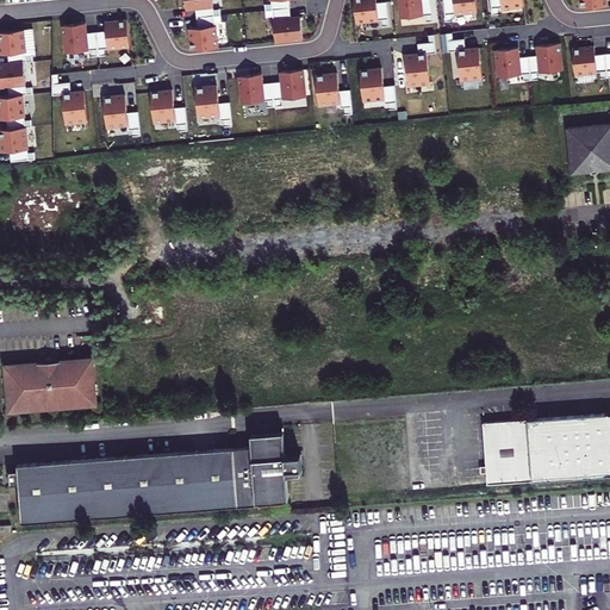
[(197,7),(197,17),(215,16),(213,5),(212,0),(185,0),(186,8),(197,7)]
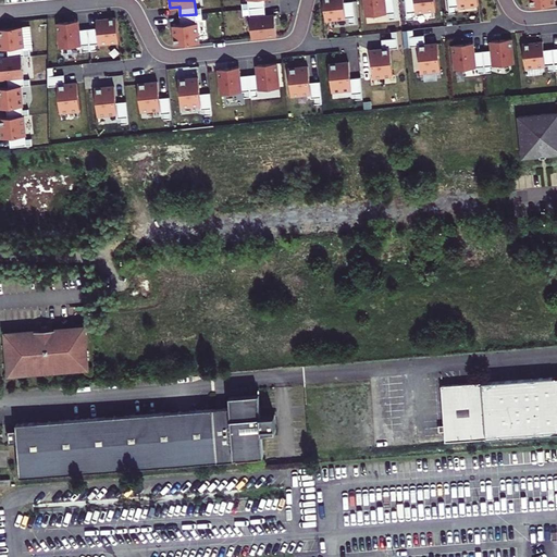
[(323,0),(325,19),(349,16),(355,16),(354,0),(344,1),(344,0),(323,0)]
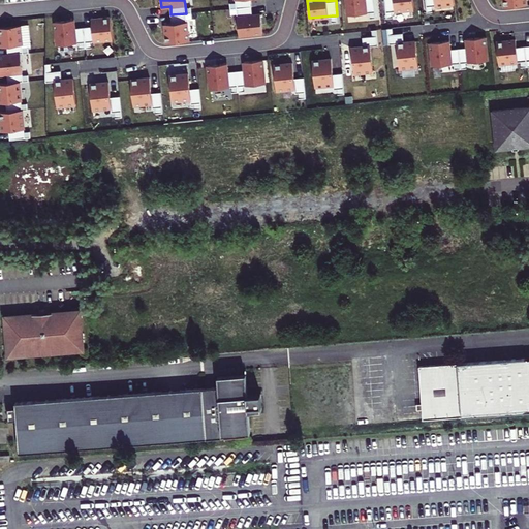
[(345,0),(347,14),(370,12),(375,11),(374,0),(345,0)]
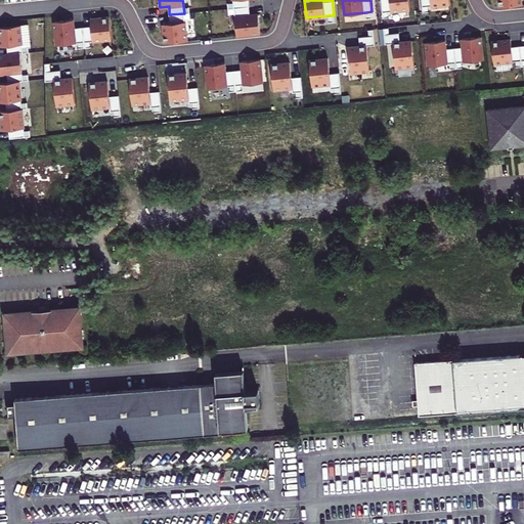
[(409,9),(408,0),(381,0),(382,12),(388,11),(409,9)]
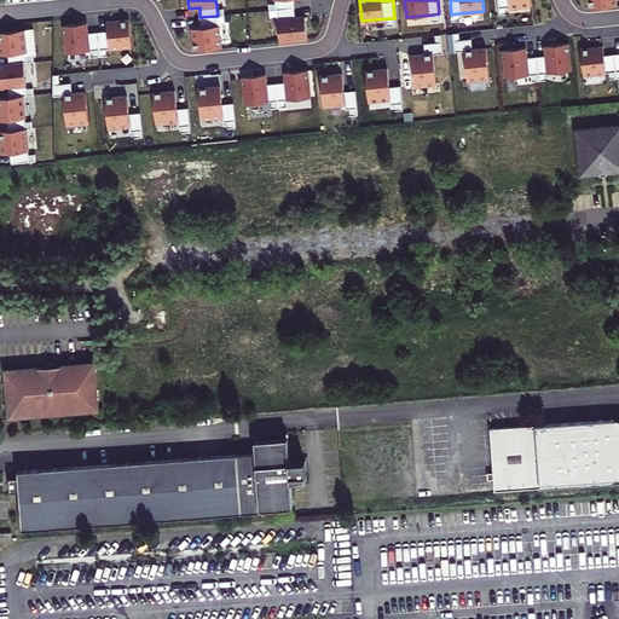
[(295,17),(295,7),(277,10),(278,19),(281,41),(307,39),(306,16),(295,17)]
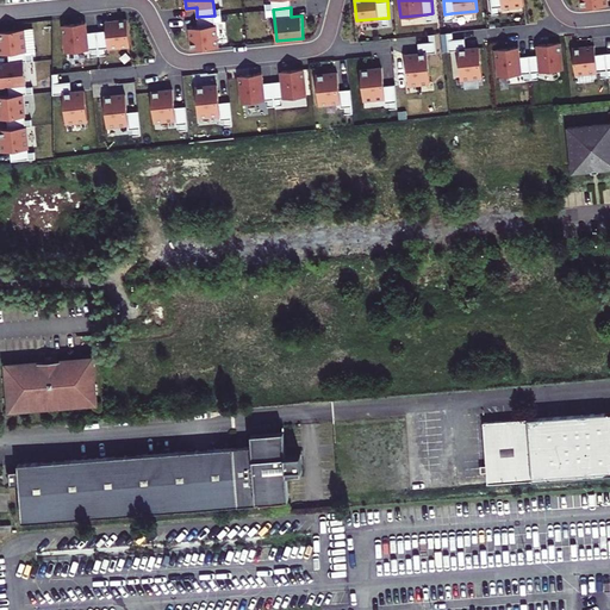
[(216,25),(215,16),(197,17),(198,26),(190,27),(192,50),(218,47),(216,25)]
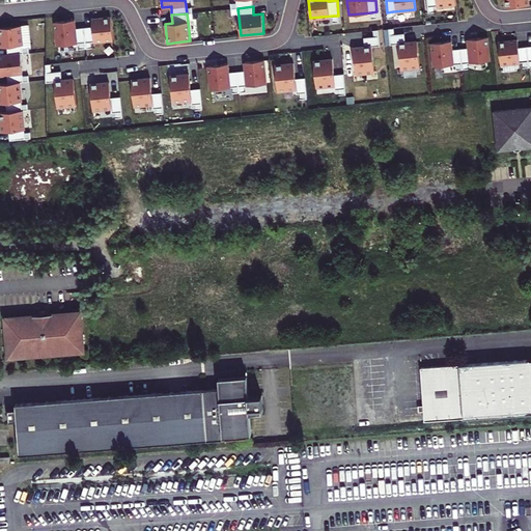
[(113,39),(111,17),(91,19),(92,26),(84,27),(85,43),(91,42),(113,39)]
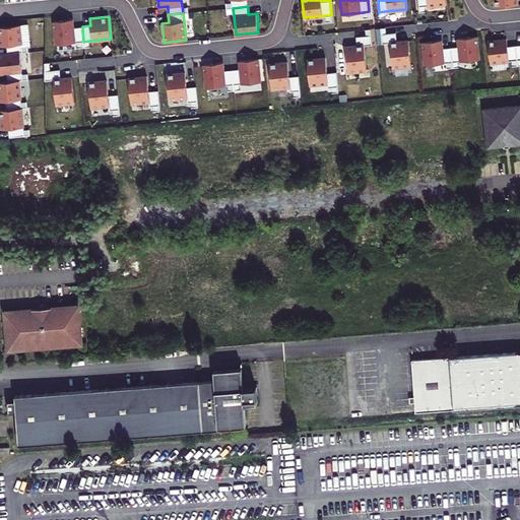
[(74,27),(73,19),(54,21),(57,44),(77,42),(83,42),(82,26),(74,27)]
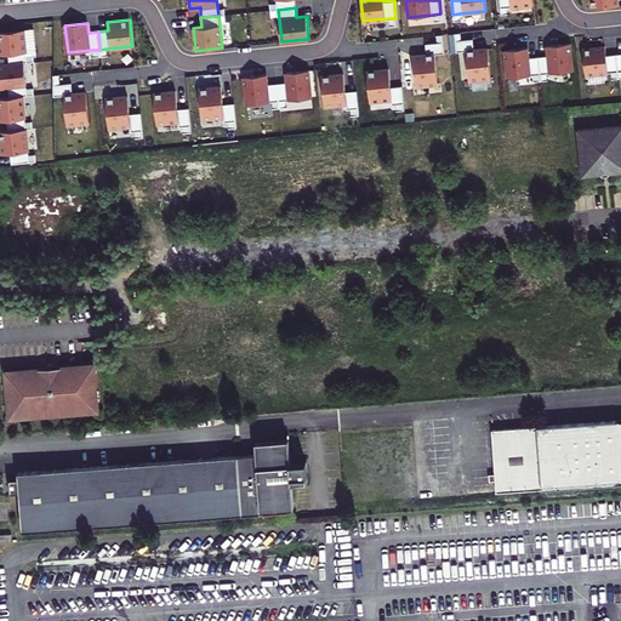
[(24,63),(28,62),(27,55),(24,30),(0,32),(0,51),(0,56),(9,55),(10,64),(24,63)]
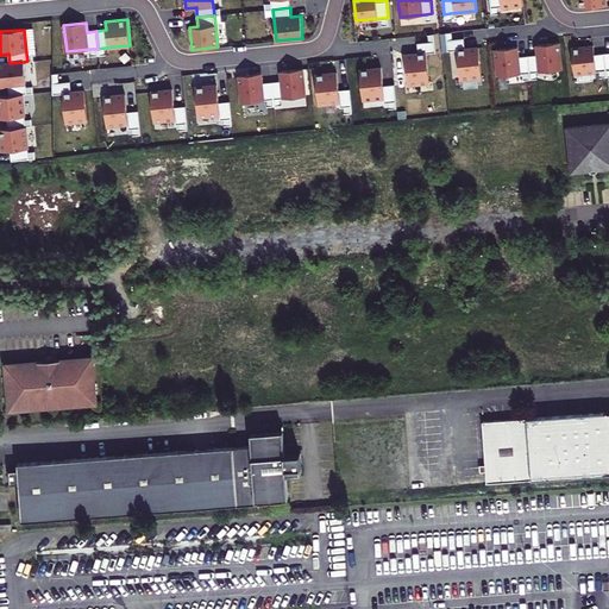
[(460,77),(482,75),(479,46),(465,49),(464,38),(453,39),(447,39),(449,50),(457,49),(460,77)]
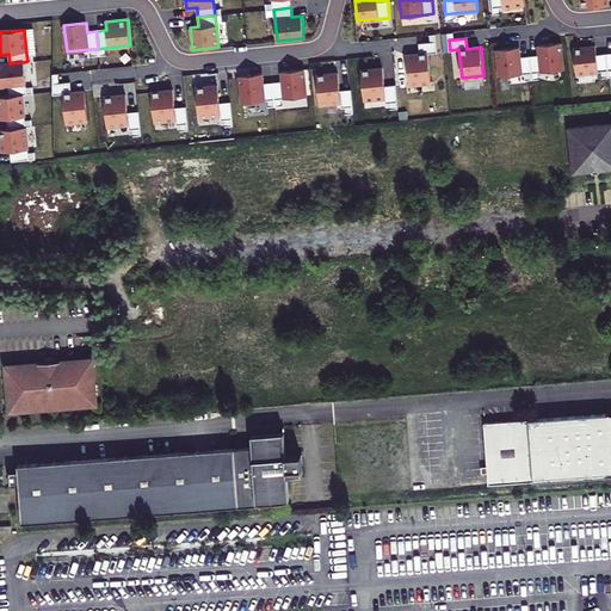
[(407,55),(409,84),(431,81),(429,53),(438,51),(437,41),(431,42),(419,43),(420,54),(407,55)]
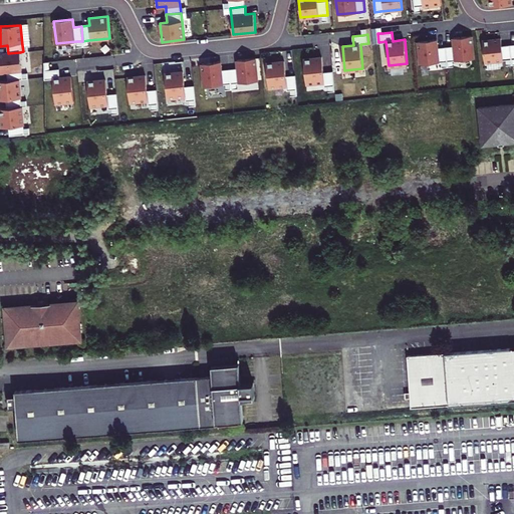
[(474,58),(472,35),(453,37),(454,45),(446,46),(447,61),(453,60),(474,58)]
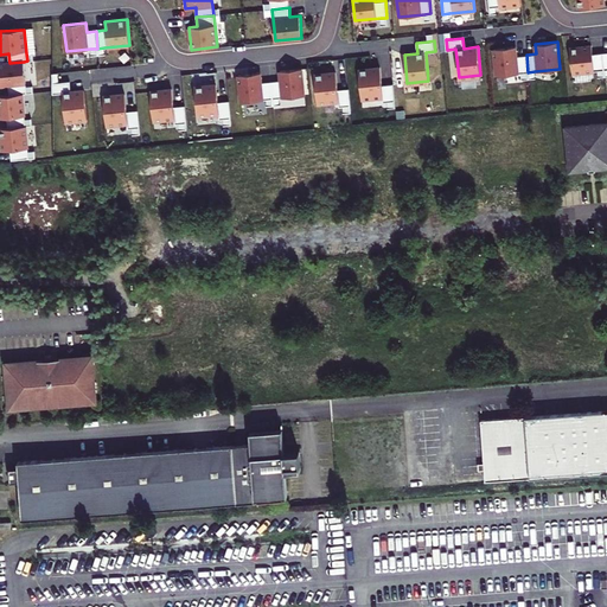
[(570,48),(573,72),(598,70),(605,70),(602,52),(593,53),(592,45),(570,48)]
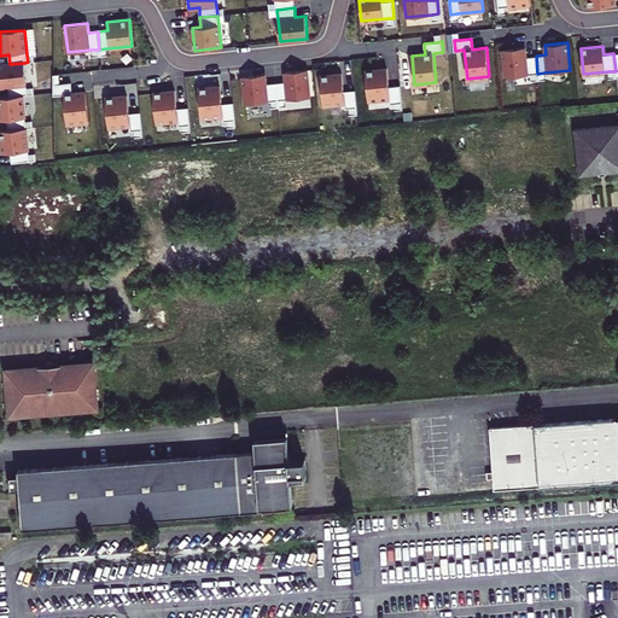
[(525,47),(502,50),(506,77),(531,74),(537,74),(536,56),(526,57),(525,47)]
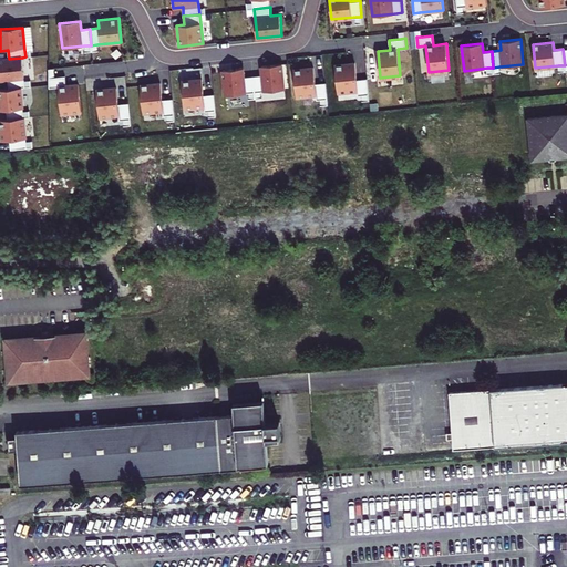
[(24,81),(22,58),(9,59),(0,59),(0,80),(8,80),(9,89),(21,88),(26,88),(24,81)]
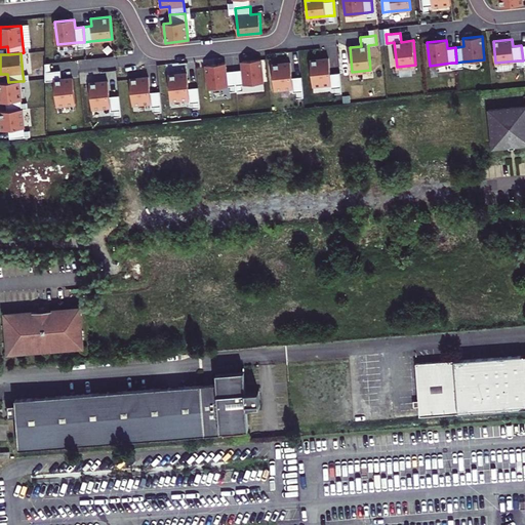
[(329,58),(311,61),(313,85),(331,83),(331,88),(334,87),(341,87),(340,72),(330,73),(329,58)]
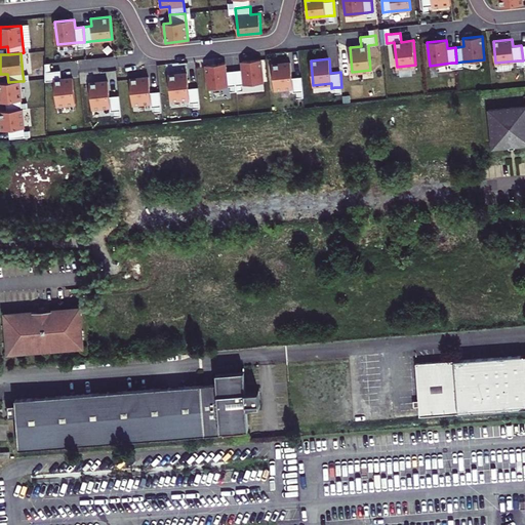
[(264,82),(261,59),(242,62),(243,70),(235,71),(236,85),(242,85),(264,82)]
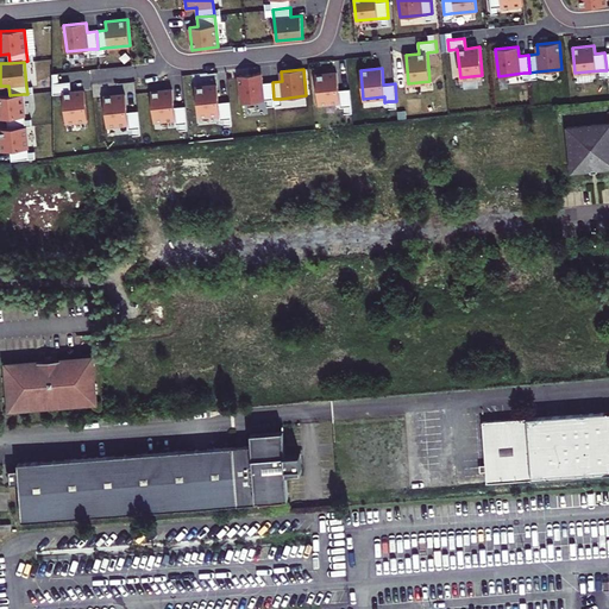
[(262,73),(239,75),(242,102),(267,100),(274,99),(272,82),(262,82),(262,73)]
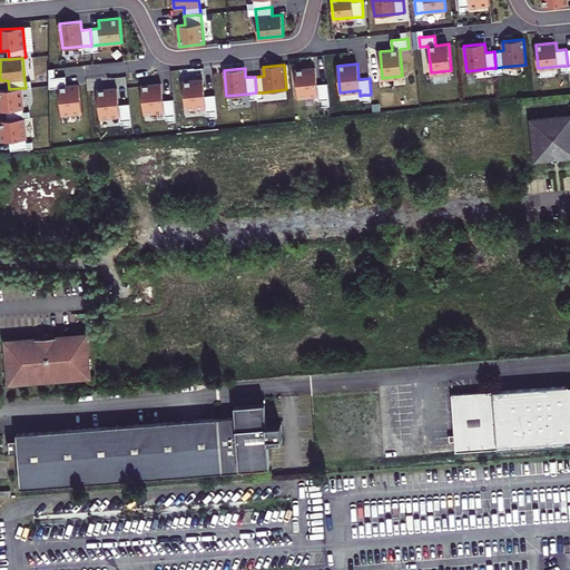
[(315,68),(295,69),(298,97),(318,95),(318,100),(322,99),(330,99),(327,82),(317,84),(315,68)]
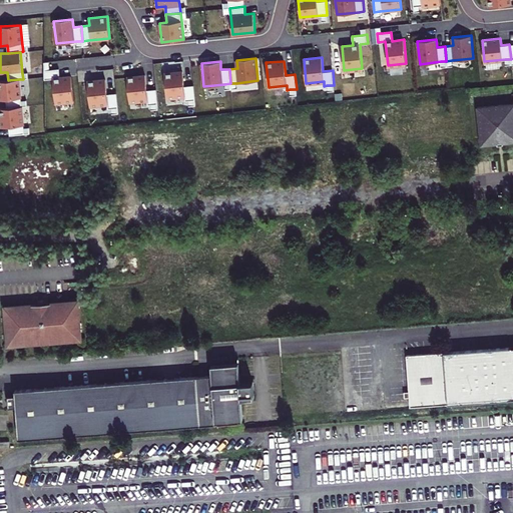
[(60,77),(59,68),(50,69),(44,70),(45,79),(53,78),(56,103),(74,101),(71,76),(60,77)]
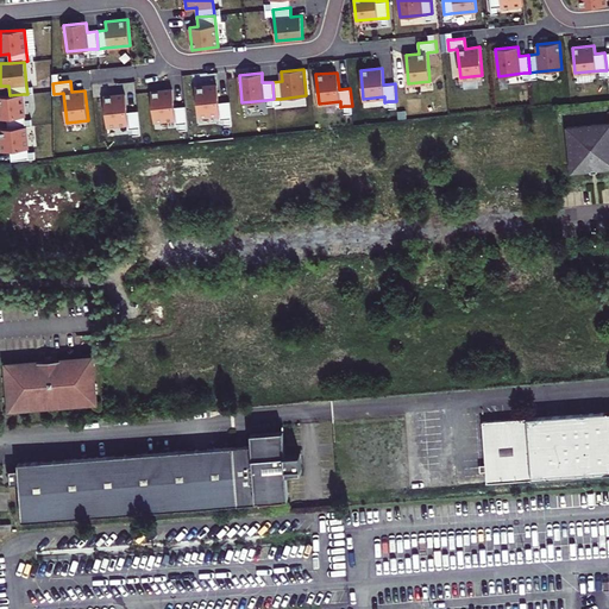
[(217,85),(195,87),(199,115),(220,113),(220,119),(224,119),(232,118),(230,100),(219,101),(217,85)]
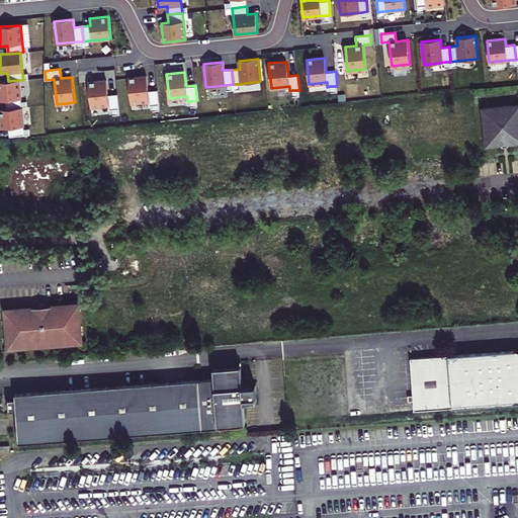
[(147,76),(128,78),(132,102),(149,100),(150,105),(153,104),(159,104),(158,89),(149,90),(147,76)]
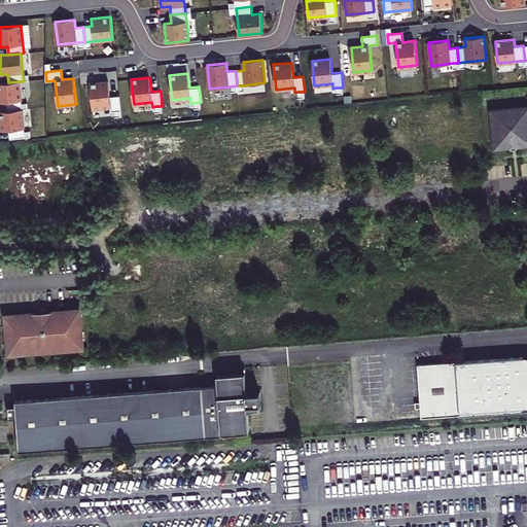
[(22,103),(20,81),(8,82),(0,83),(0,103),(6,102),(7,111),(23,109),(22,103)]
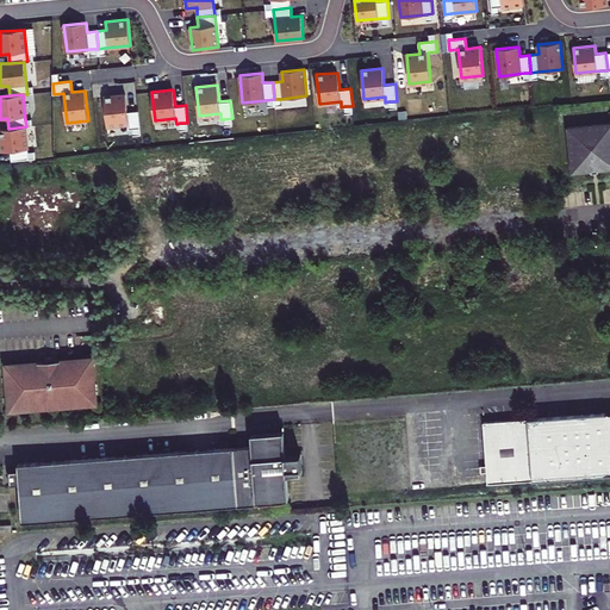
[(125,94),(104,97),(107,125),(129,123),(129,129),(132,129),(141,128),(138,110),(128,111),(125,94)]
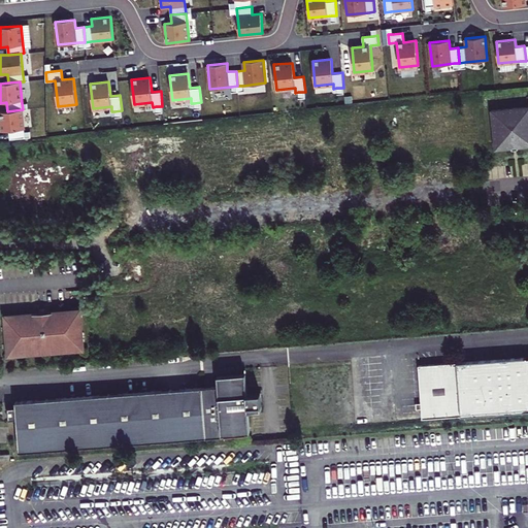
[(527,107),(492,111),(496,151),(513,150),(513,152),(519,152),(519,149),(527,147),(527,107)]
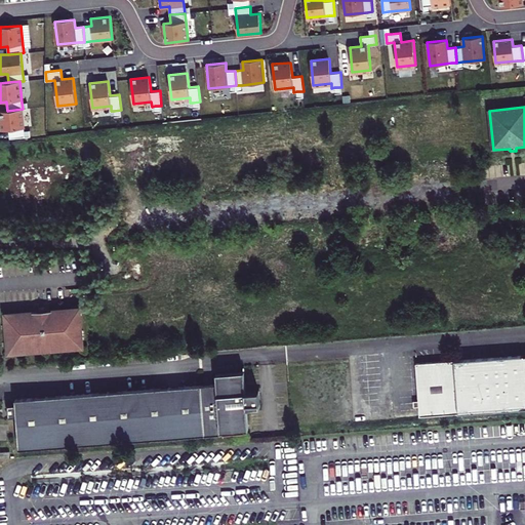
[(25,131),(23,109),(7,111),(0,111),(2,130),(9,129),(10,138),(25,137),(25,131)]
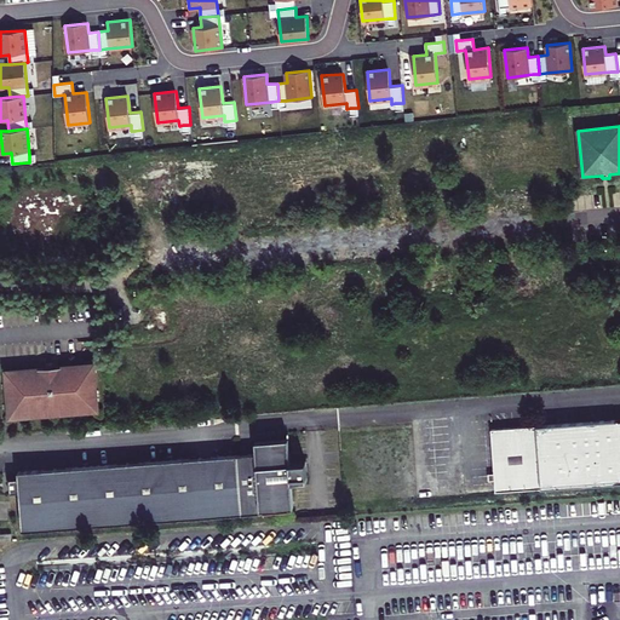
[(162,233),(144,234),(145,247),(164,247),(162,233)]
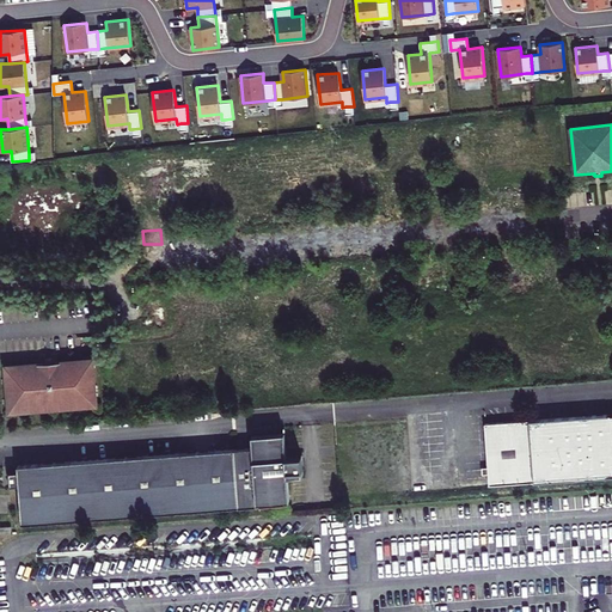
[(6,367),(10,411),(97,405),(92,360),(6,367)]
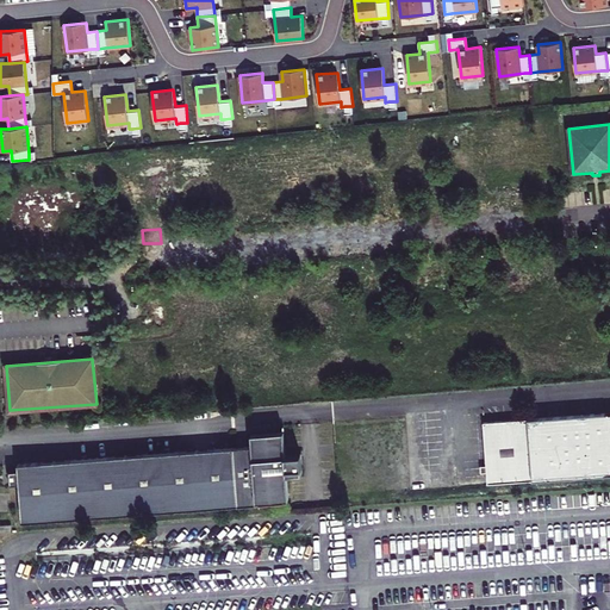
[(487,472),(487,484),(609,474),(609,412),(484,423),(486,466),(487,472)]
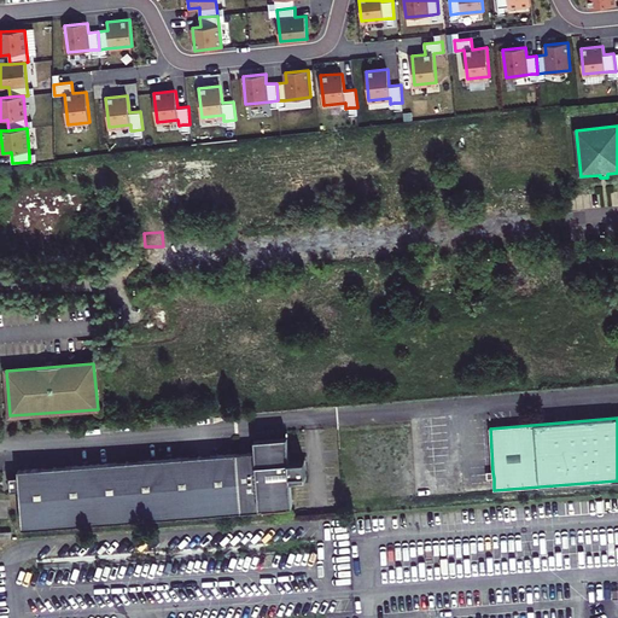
[(289,462),(286,438),(254,441),(255,453),(17,470),(17,476),(9,477),(10,491),(18,490),(21,529),(260,511),(260,508),(291,506),(290,482),(305,481),(304,461),(289,462)]
